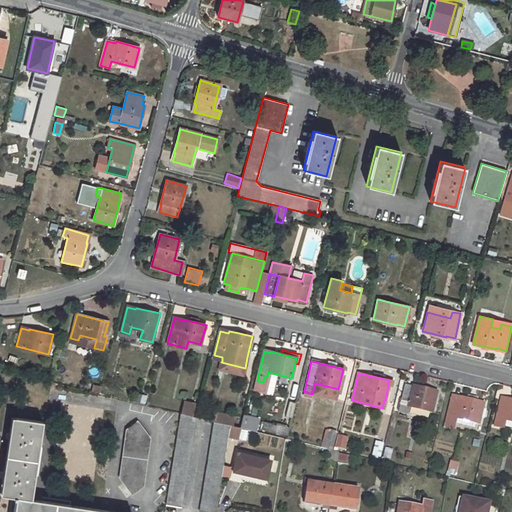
[(315,383),(312,394),(336,399),(338,389),(315,383)]
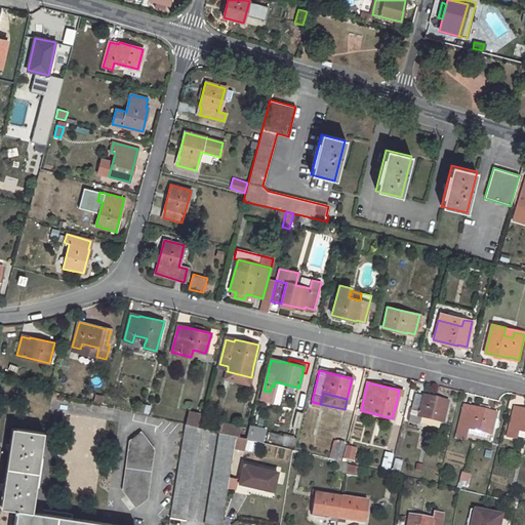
[(414,395),(408,422),(418,425),(419,416),(442,422),(447,402),(423,396),(423,397),(414,395)]
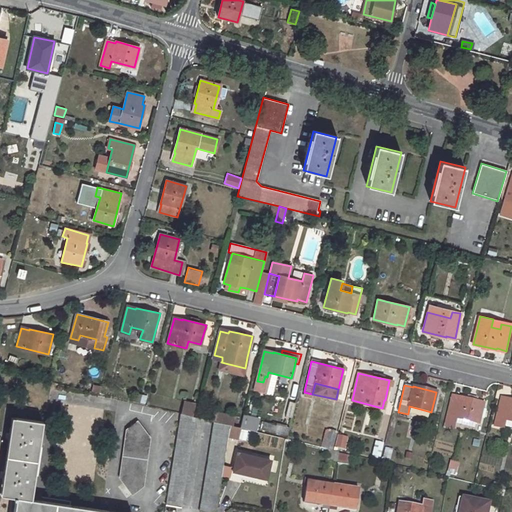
[(451,397),(445,422),(455,424),(456,417),(479,423),(483,403),(460,398),(460,399),(451,397)]
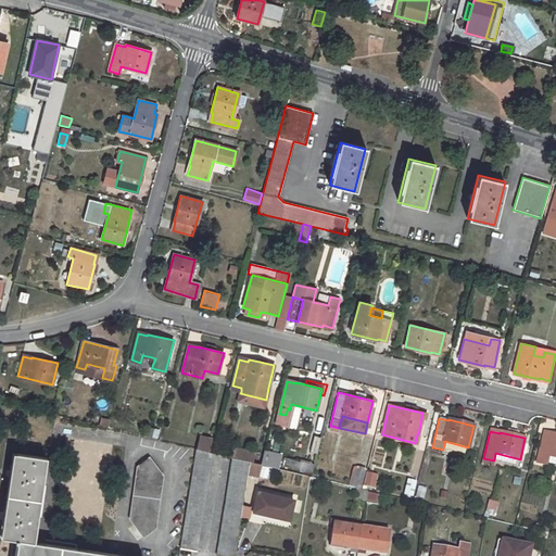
[(542,433),(536,459),(546,462),(547,455),(555,457),(555,434),(552,433),(551,436),(542,433)]
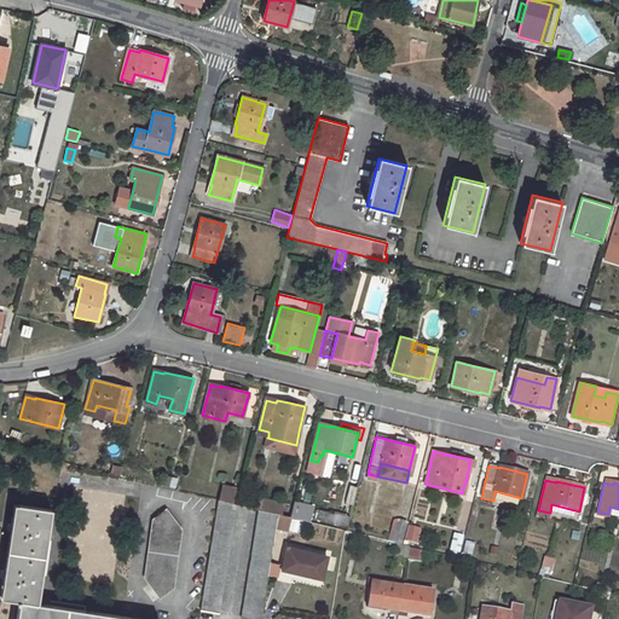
[(224,485),(220,501),(232,503),(236,489),(224,485)]
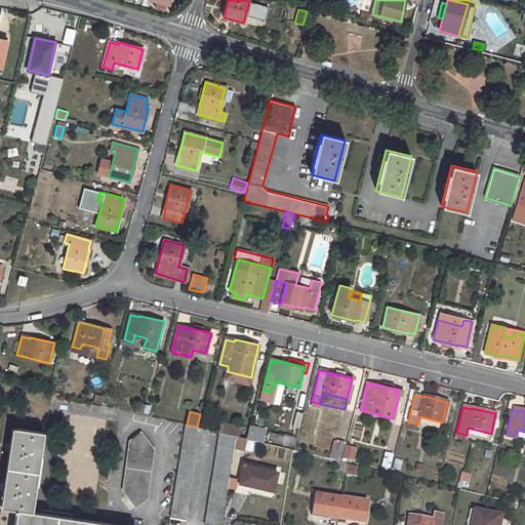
[(218,422),(216,431),(228,433),(230,426),(218,422)]
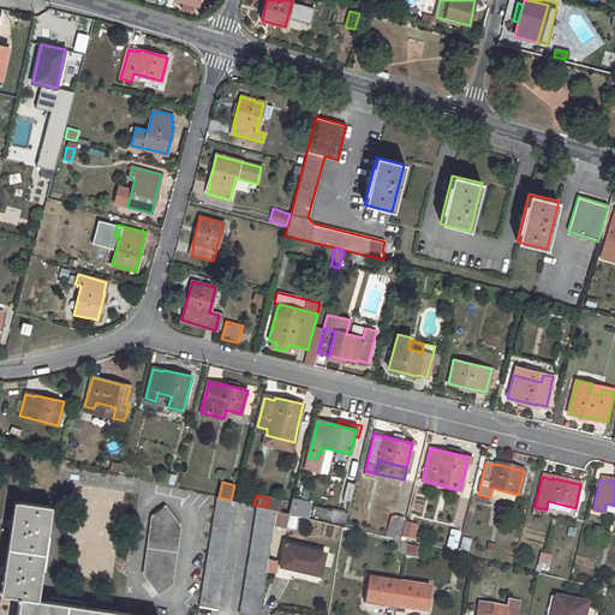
[(216,496),(198,605),(216,609),(234,501),(231,500),(219,497),(216,496)]
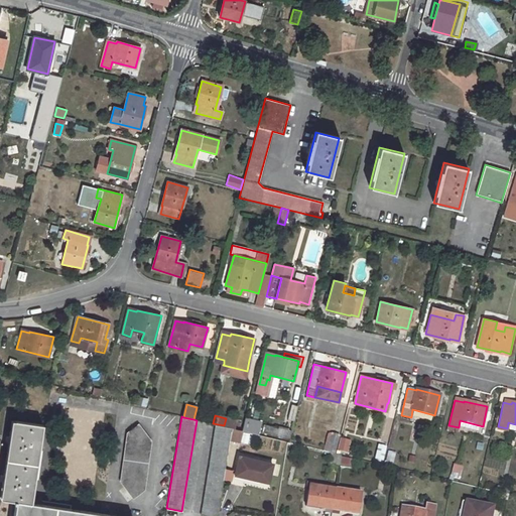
[(245,416),(242,430),(259,433),(262,419),(245,416)]
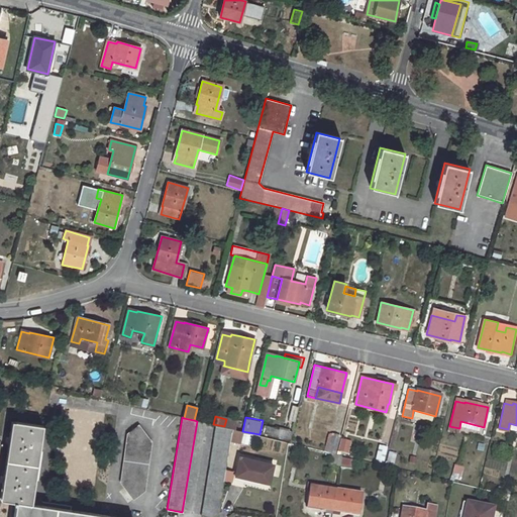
[(16,504),(14,516),(116,516),(31,504),(42,425),(14,421),(3,500),(14,501),(13,504),(16,504)]
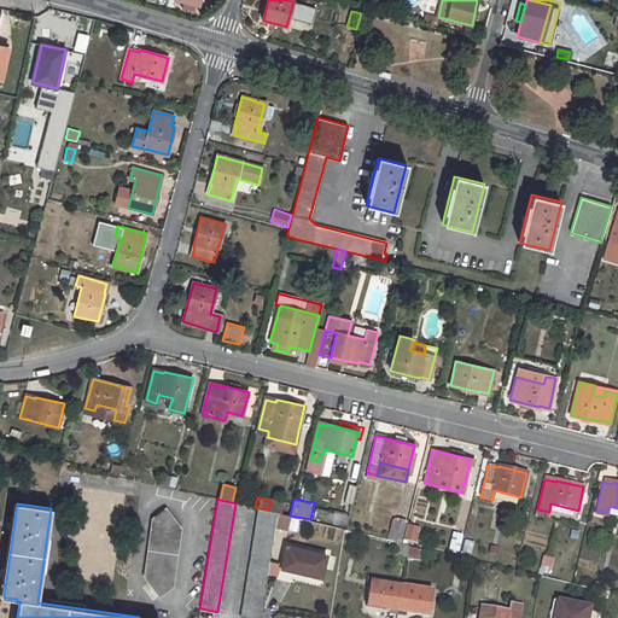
[(617,508),(608,506),(607,513),(617,516),(617,508)]
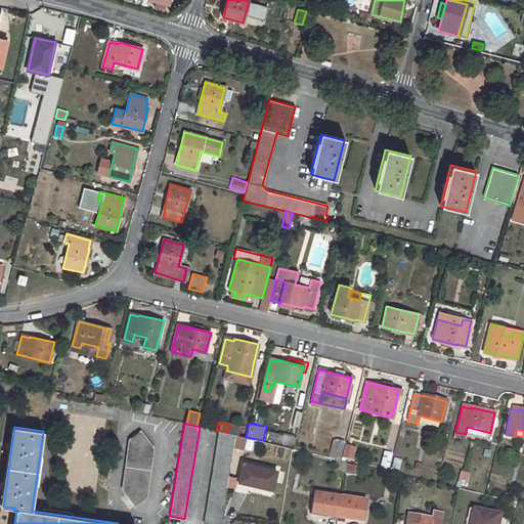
[(147,487),(143,482),(149,478),(144,472),(150,468),(146,463),(151,457),(147,452),(154,448),(140,431),(129,440),(132,445),(127,449),(131,455),(126,460),(130,465),(124,470),(129,476),(123,480),(127,485),(122,489),(135,506),(146,496),(142,491),(147,487)]
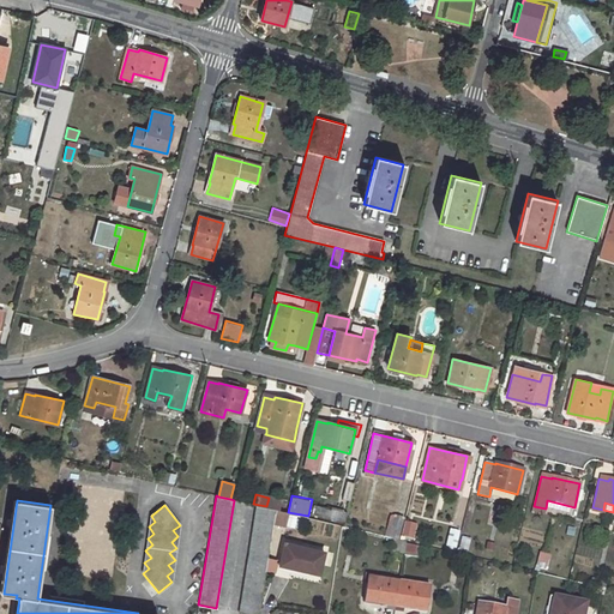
[(257,506),(240,613),(244,613),(258,613),(276,511),(257,506)]
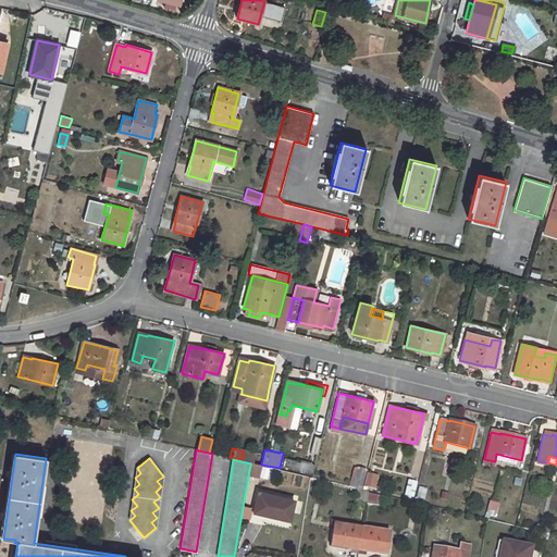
[(292,459),(289,468),(297,470),(299,461),(292,459)]
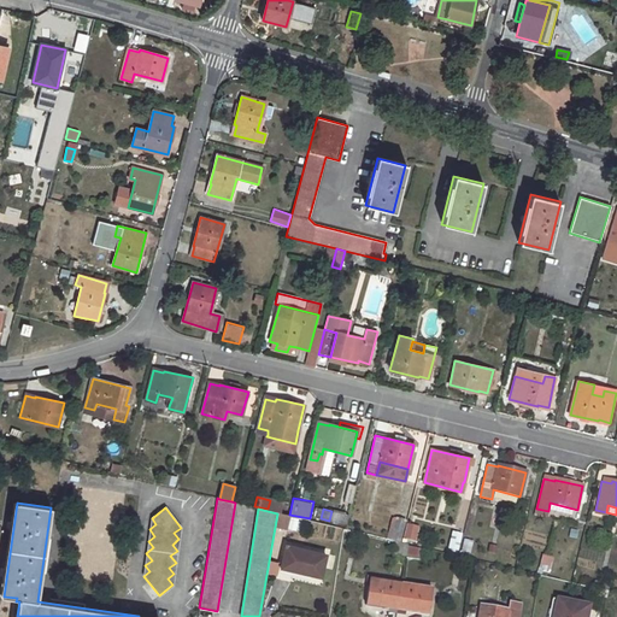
[(331,511),(329,521),(342,524),(344,513),(331,511)]
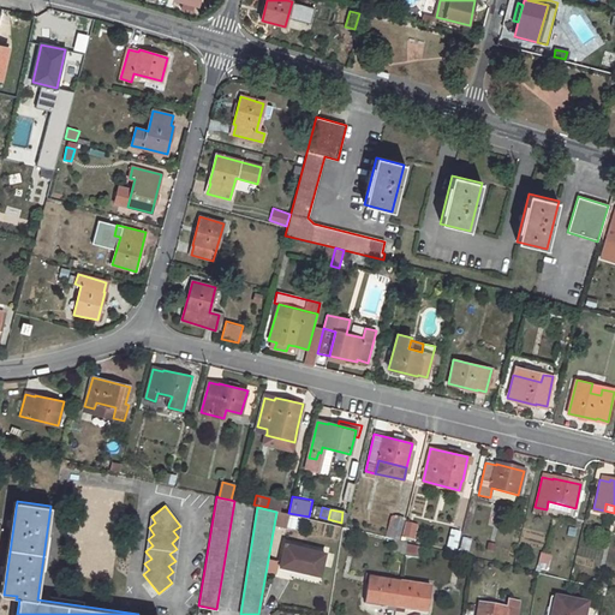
[(288,514),(287,527),(296,529),(297,514),(288,514)]
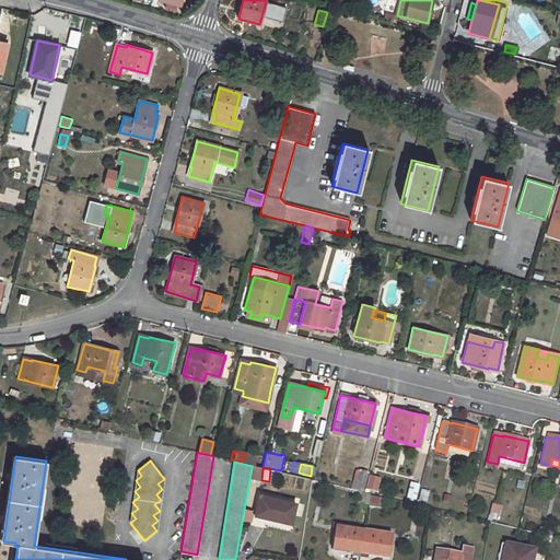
[(360,471),(354,491),(360,491),(362,492),(366,474),(360,471)]
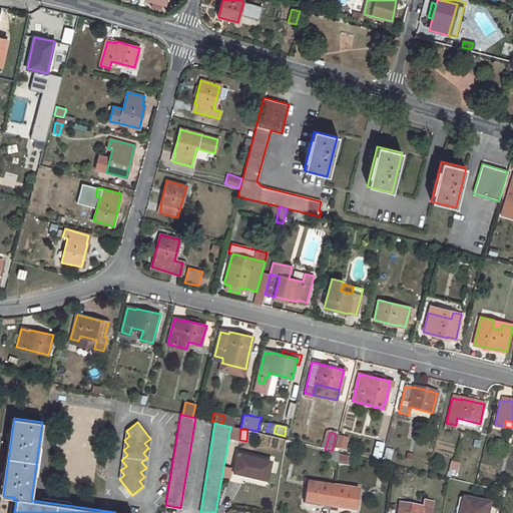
[(335,448),(346,450),(349,437),(338,435),(335,448)]
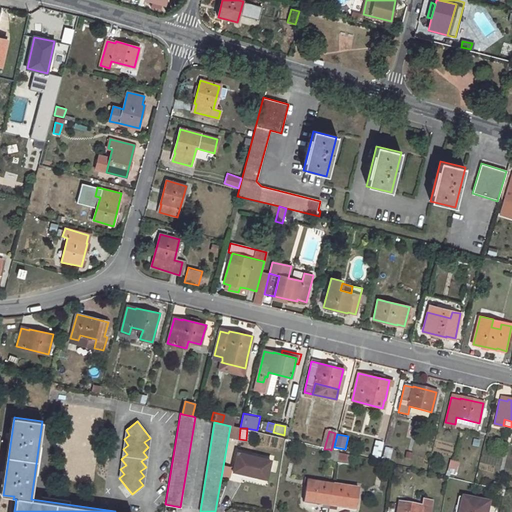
[(375,441),(372,455),(379,457),(382,443),(375,441)]
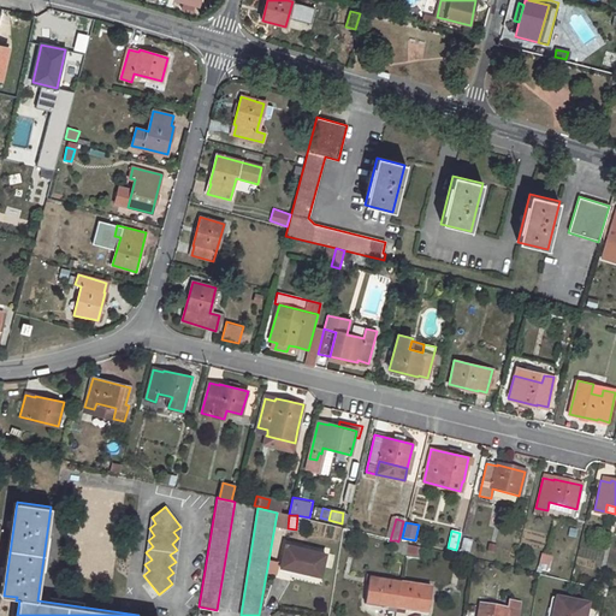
[(462,538),(461,550),(471,552),(472,539),(462,538)]
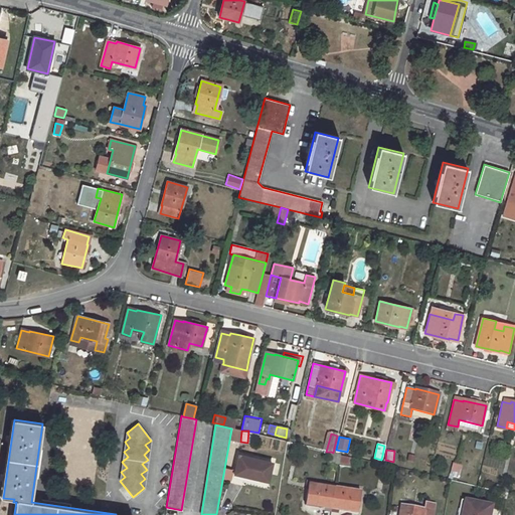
[(331,452),(329,464),(338,465),(340,455),(333,453),(331,452)]
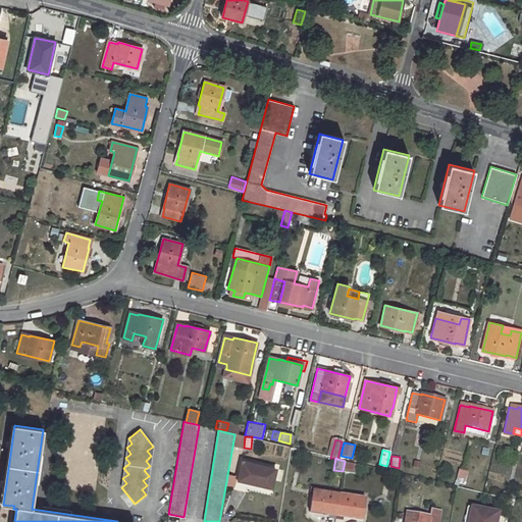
[(242,462),(238,480),(270,487),(275,469),(242,462)]
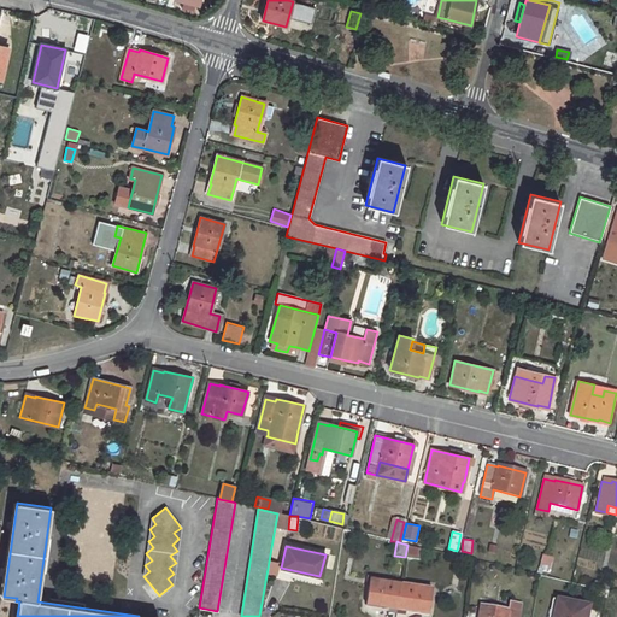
[(407,546),(406,556),(418,559),(421,548),(407,546)]
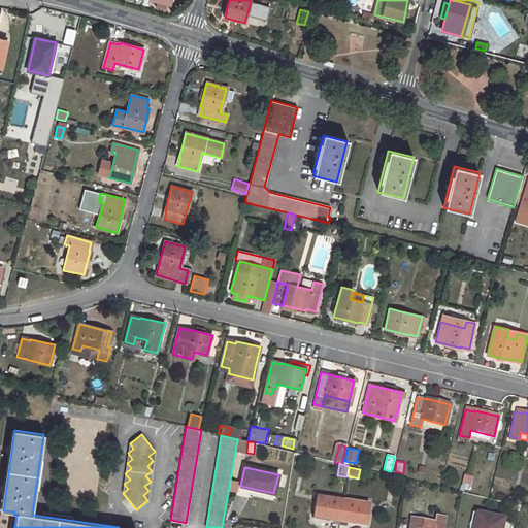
[(464,474),(461,485),(470,488),(472,475),(464,474)]
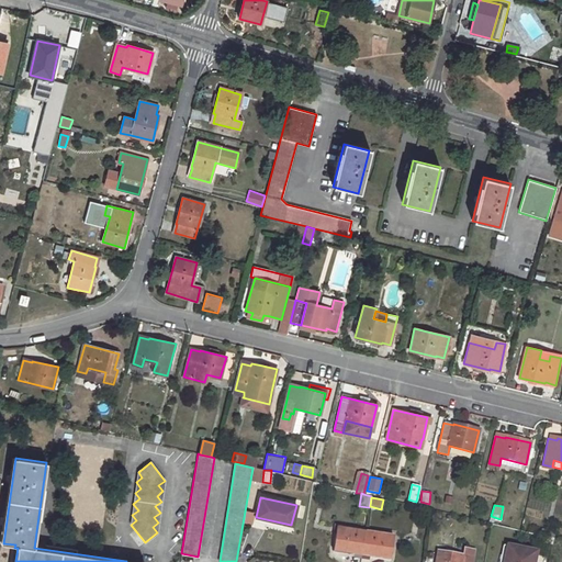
[(352,551),(352,553),(361,554),(364,532),(337,528),(334,548),(352,551)]
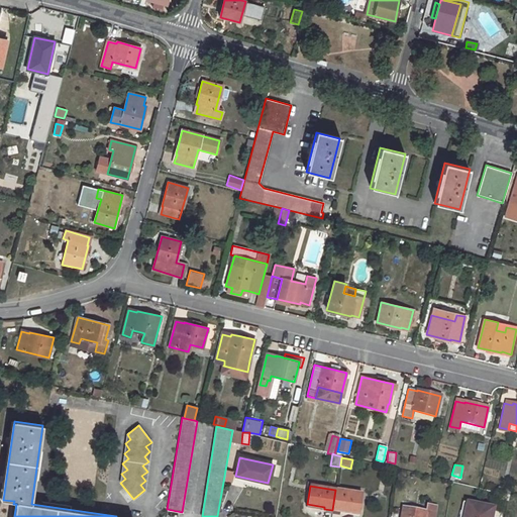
[(335,490),(332,510),(340,511),(341,509),(358,512),(362,494),(335,490)]
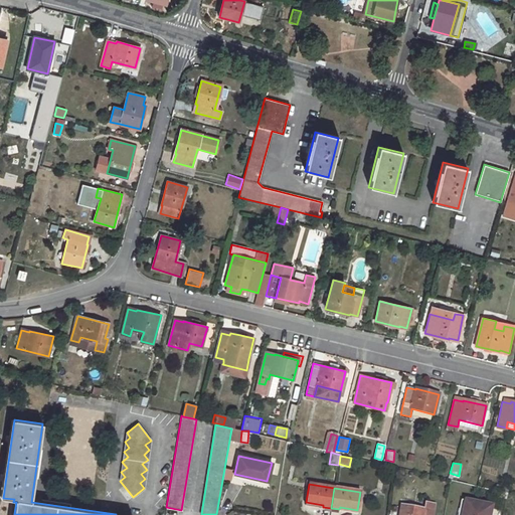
[(466,500),(462,514),(488,514),(490,506),(466,500)]
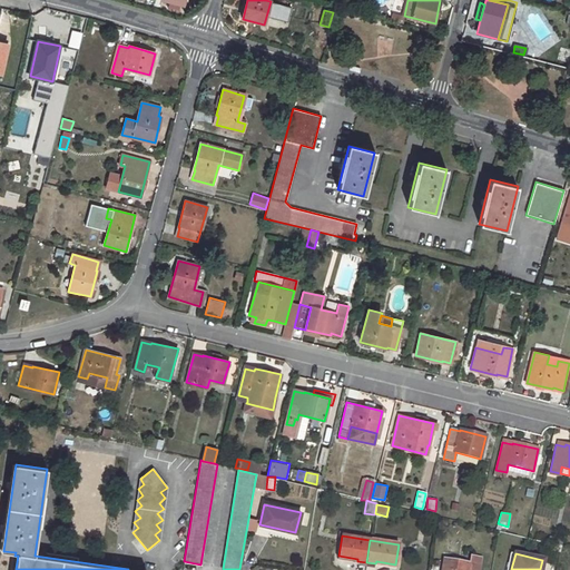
[(444,559),(442,569),(478,569),(481,558),(471,557),(471,562),(444,559)]
